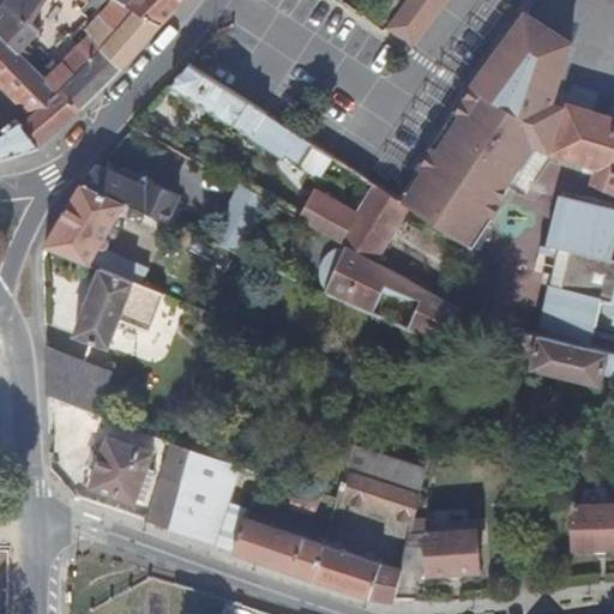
[(30,20),(43,0),(5,0),(0,7),(0,32),(18,50),(40,29),(30,20)]
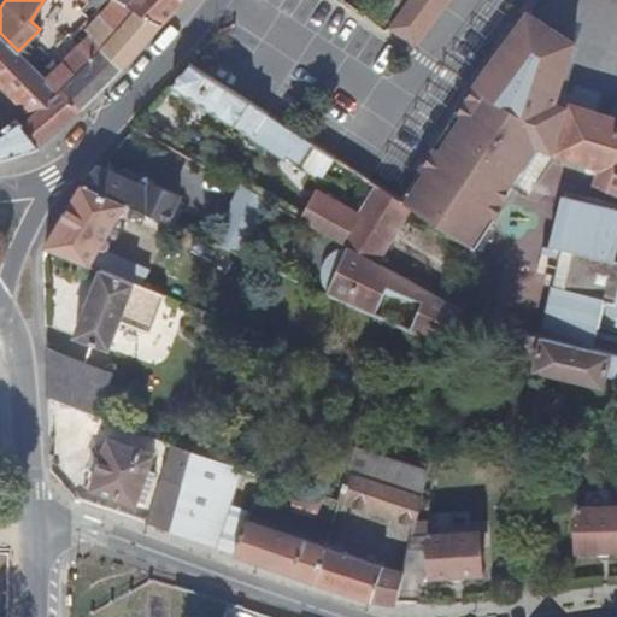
[(147,41),(162,23),(119,0),(89,0),(88,4),(103,12),(98,23),(92,21),(74,40),(78,46),(46,78),(78,110),(86,104),(147,41)]
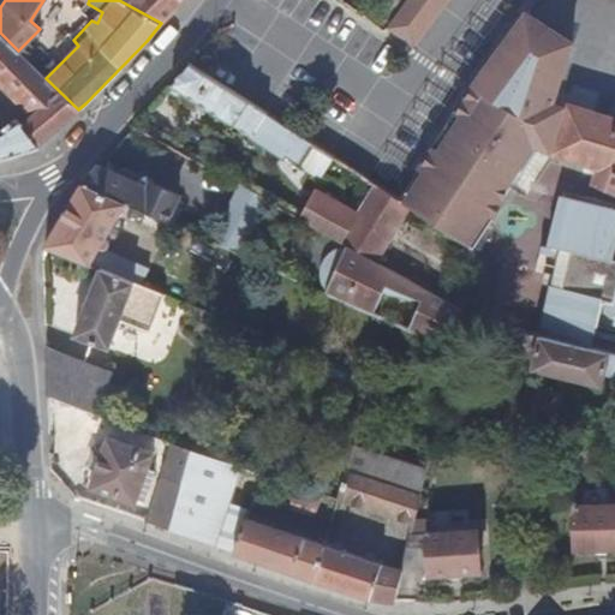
[(180,0),(119,0),(161,23),(168,16),(180,0)]
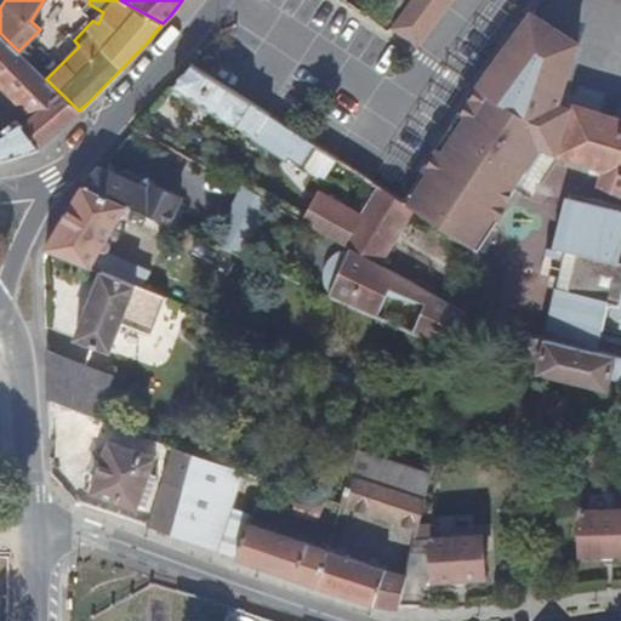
[(567,103),(580,107),(594,69),(620,0),(598,0),(598,3),(588,26),(587,29),(558,101),(567,103)]
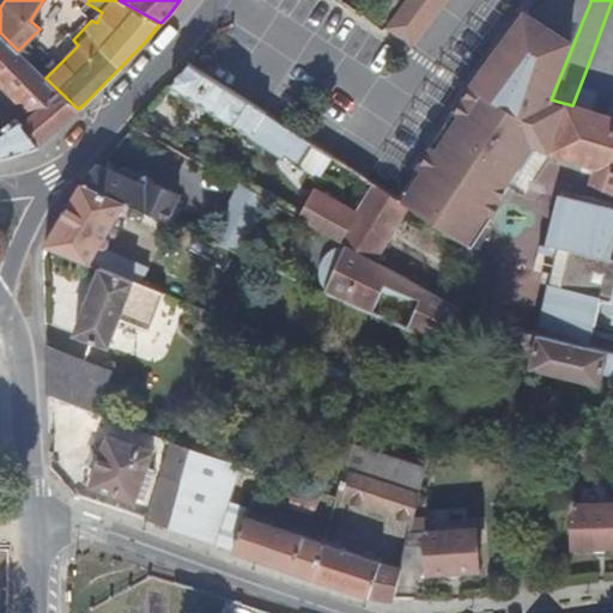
[(572,20),(547,6),(509,99),(535,111),(544,91),(572,20)]
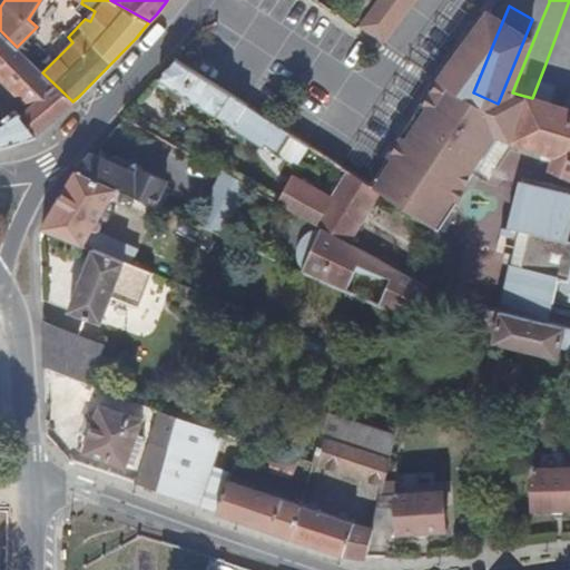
[(58,114),(72,101),(42,72),(17,47),(0,30),(0,74),(26,99),(0,123),(0,145),(31,137),(58,114)]
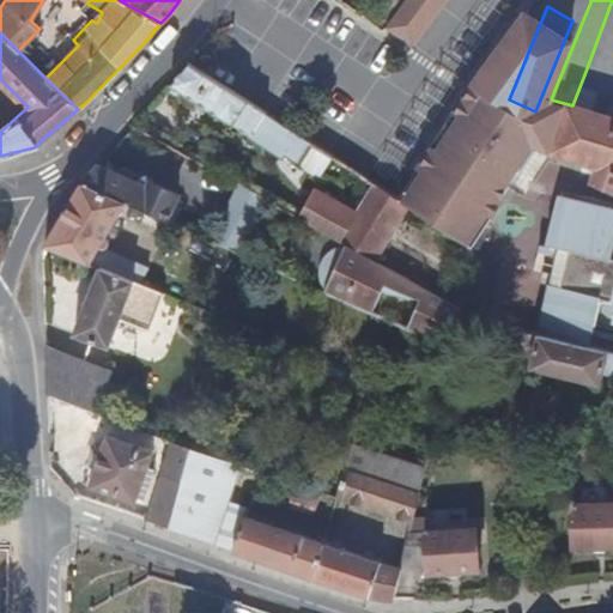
[(230,90),(186,61),(168,83),(200,103),(248,133),(253,128),(298,158),(309,144),(299,138),(230,90)]
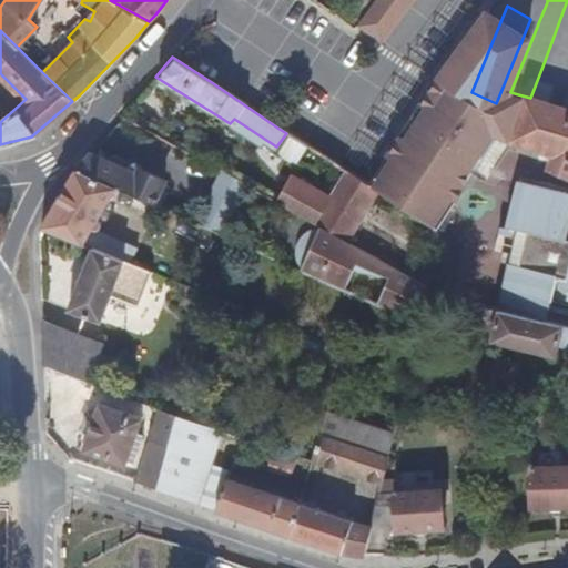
[(567,109),(530,98),(518,94),(503,141),(546,154),(540,169),(567,180),(567,109)]
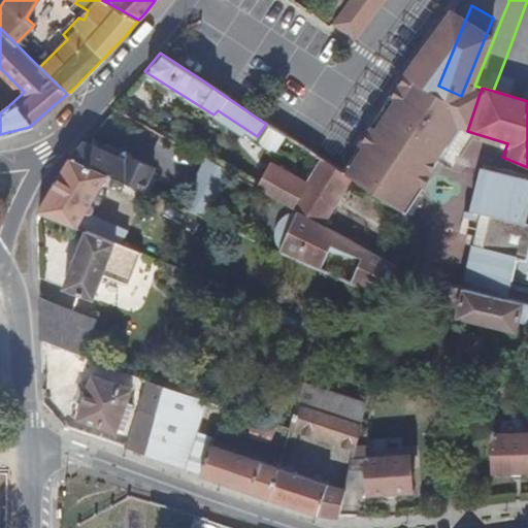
[(425,119),(403,104),(385,130),(424,158),(433,124),(425,119)]
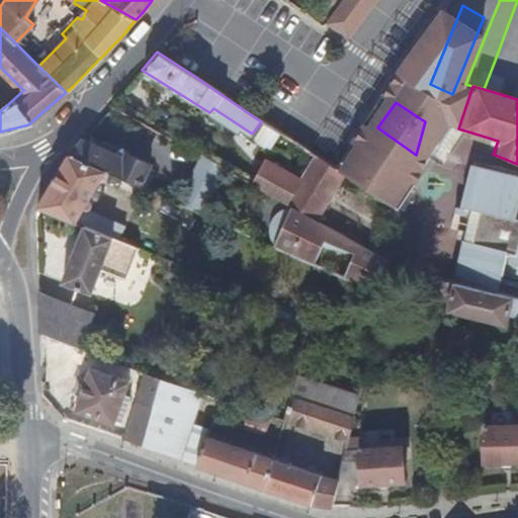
[(96,145),(82,138),(70,151),(68,155),(101,170),(135,186),(147,164),(124,153),(126,148),(107,138),(103,139),(99,140),(96,145)]
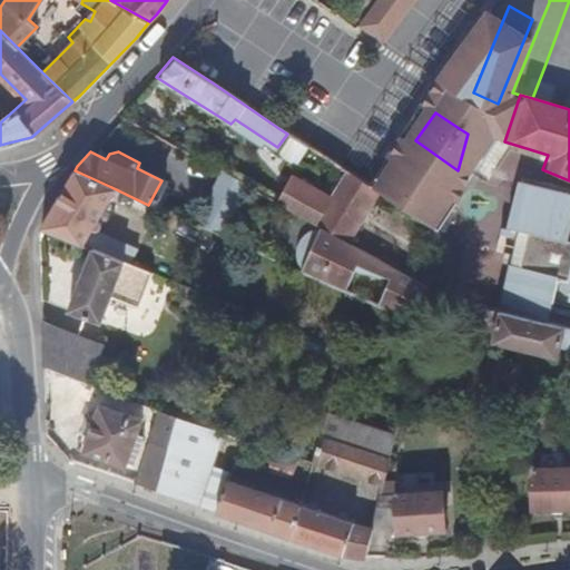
[(111,187),(75,170),(71,175),(39,226),(39,227),(79,244),(91,223),(111,187)]
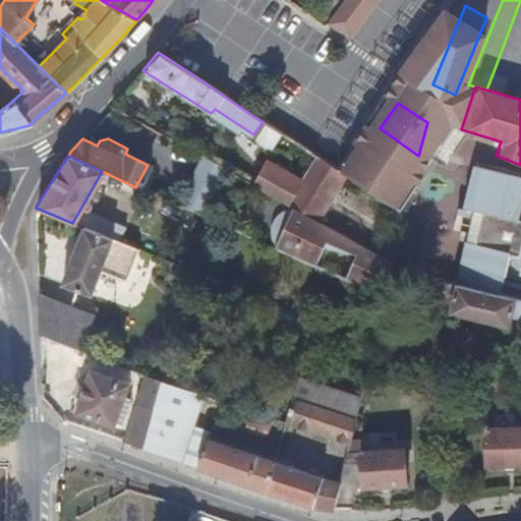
[(225,170),(203,157),(192,173),(174,206),(199,217),(225,170)]
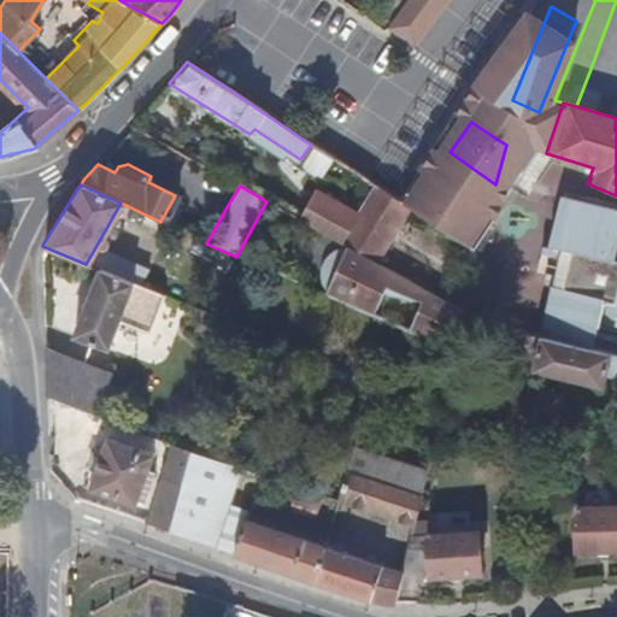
[(410,210),(374,186),(357,215),(317,194),(301,222),(346,248),(375,265),(377,266),(410,210)]
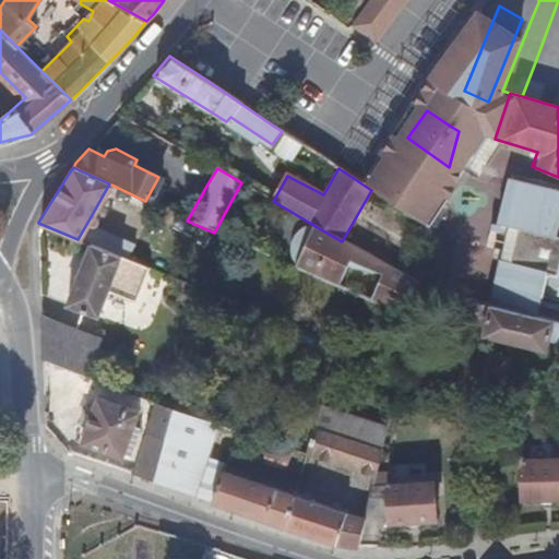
[(558,321),(558,238),(555,238),(558,221),(558,193),(507,182),(496,226),(518,230),(511,264),(501,263),(490,307),(552,321),(558,321)]
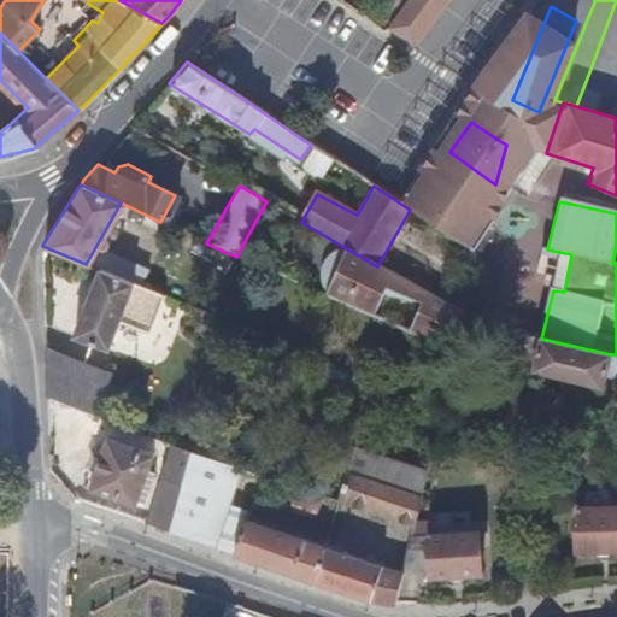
[(99,241),(86,264),(92,268),(97,269),(130,283),(139,287),(151,262),(99,241)]
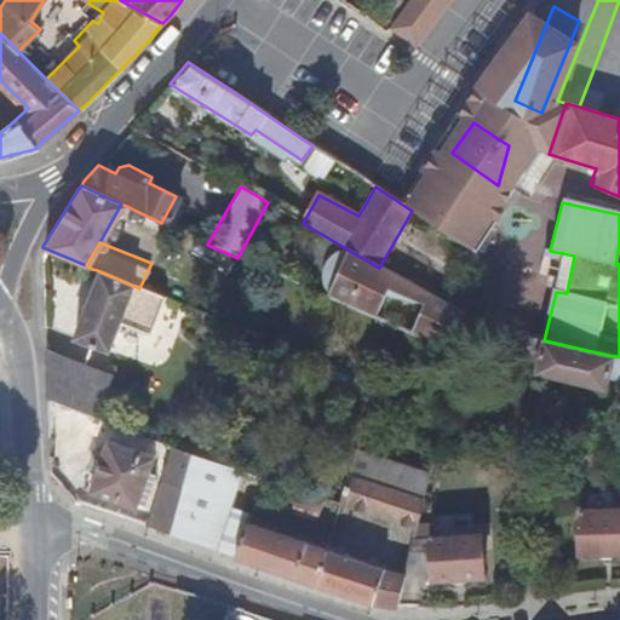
[(455,360),(465,322),(466,319),(379,268),(377,267),(348,250),(322,298),(455,360)]
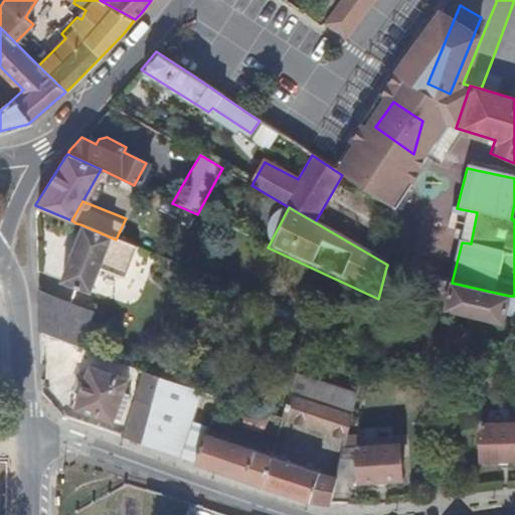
[(109,236),(80,224),(60,279),(89,290),(109,236)]
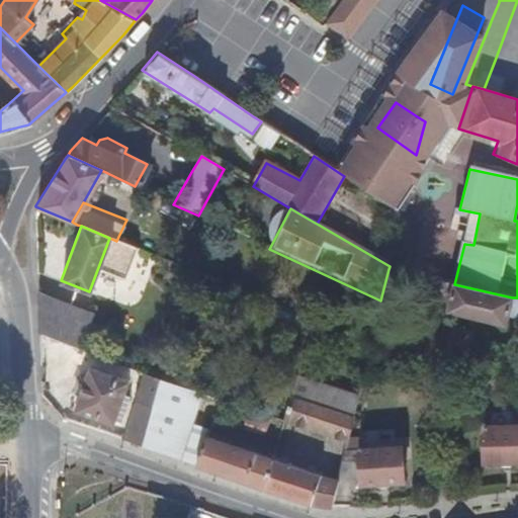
[(517,317),(517,297),(512,297),(454,284),(434,279),(429,304),(449,308),(447,316),(506,328),(510,316),(517,317)]
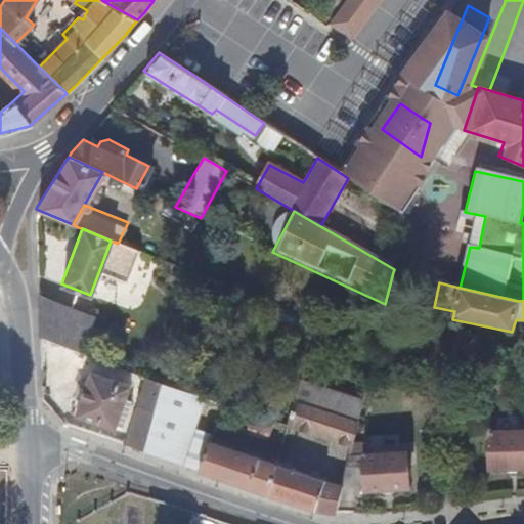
[(94,316),(37,296),(37,312),(37,335),(82,351),(94,316)]
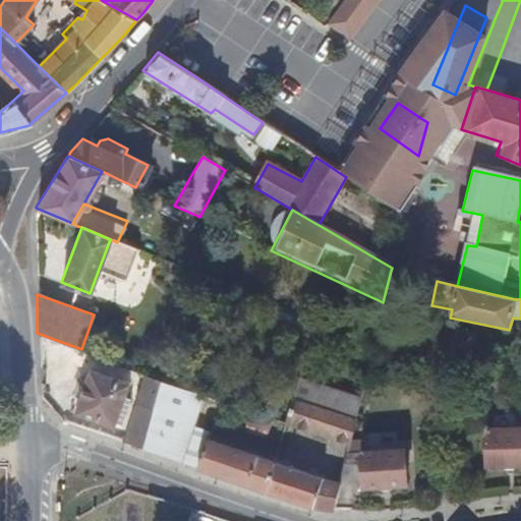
[(128,379),(89,364),(75,400),(114,418),(128,379)]
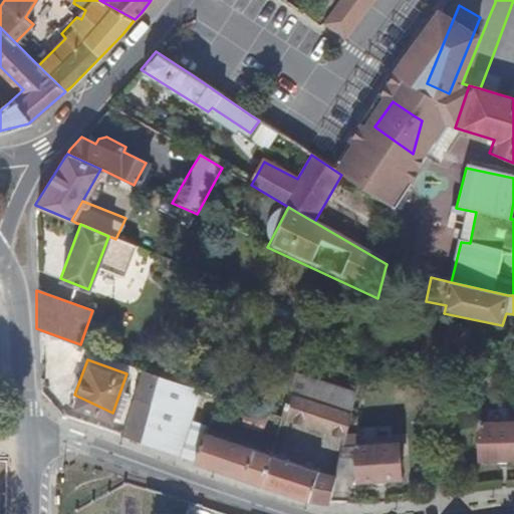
[(143,367),(133,397),(152,403),(161,374),(143,367)]
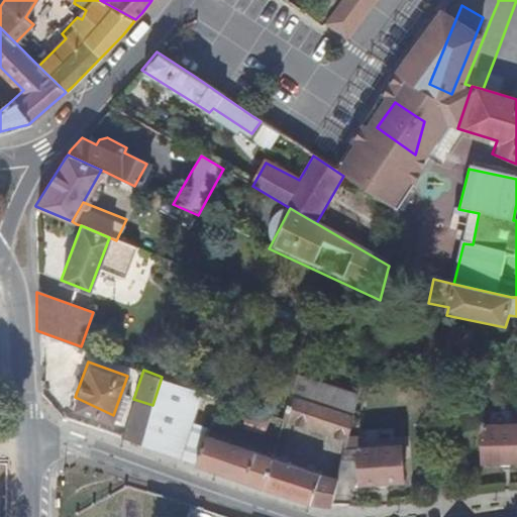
[(152,405),(140,443),(167,453),(195,463),(205,435),(207,429),(208,427),(190,420),(200,391),(199,391),(162,377),(152,405)]
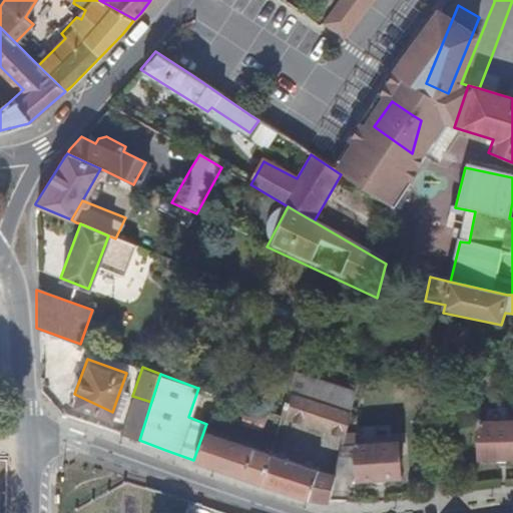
[(280,416),(335,429),(345,431),(354,394),(292,375),(285,400),(280,416)]
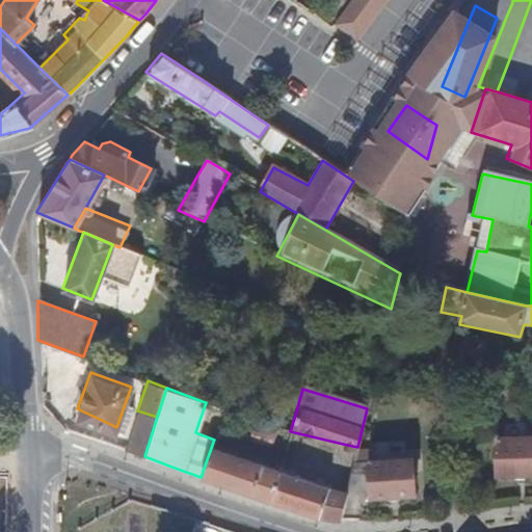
[(214,440),(213,442),(234,448),(244,417),(224,409),(214,440)]
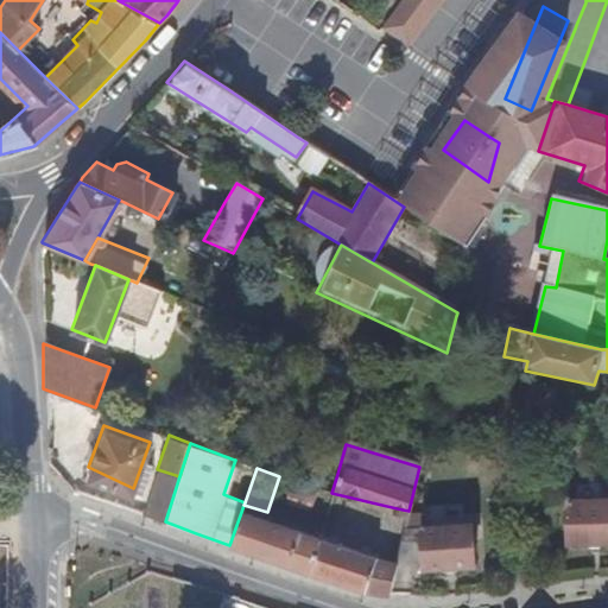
[(157,469),(143,511),(164,521),(179,476),(157,469)]
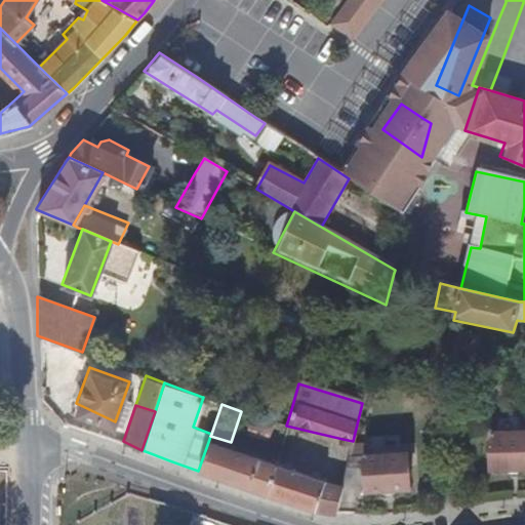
[(231,442),(278,456),(286,428),(241,411),(231,442)]
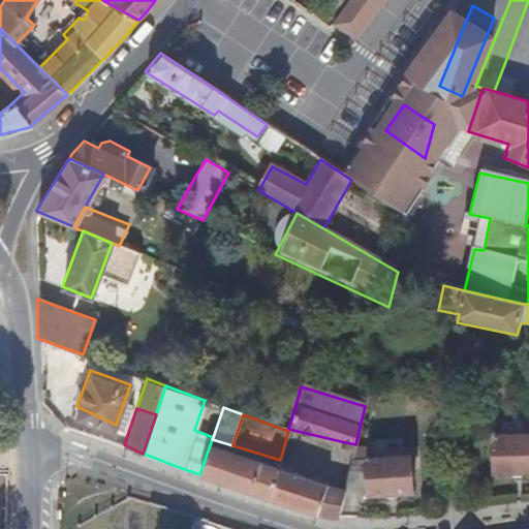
[(280,460),(277,467),(332,481),(345,442),(288,429),(288,431),(280,460)]
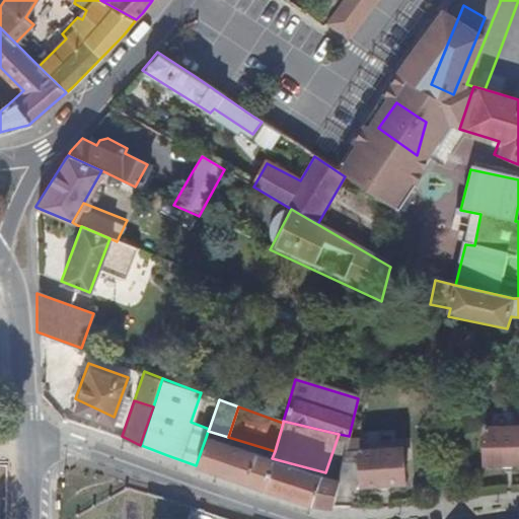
[(518,424),(483,426),(484,462),(518,460),(518,424)]
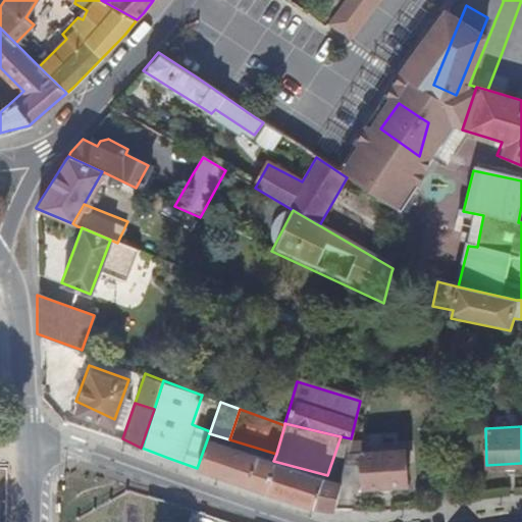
[(207,439),(197,468),(228,479),(265,491),(273,461),(207,439)]
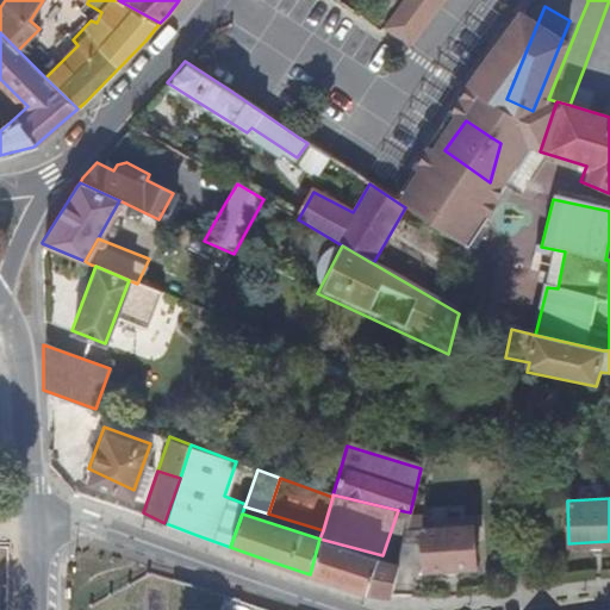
[(399,560),(398,565),(423,564),(423,570),(474,566),(473,524),(423,528),(423,517),(409,517),(404,541),(399,560)]
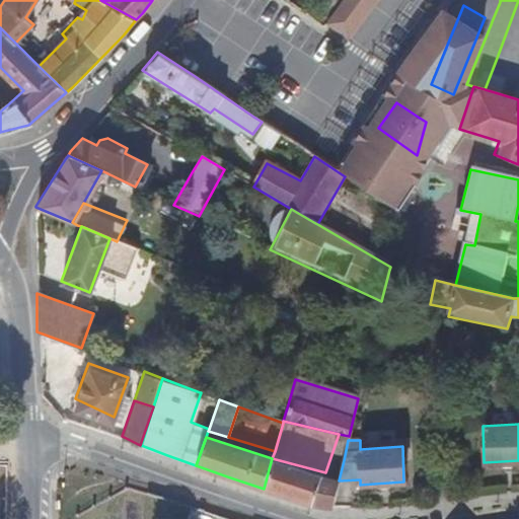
[(272,458),(264,489),(301,502),(312,505),(328,507),(332,508),(339,480),(340,476),(325,472),(272,458)]
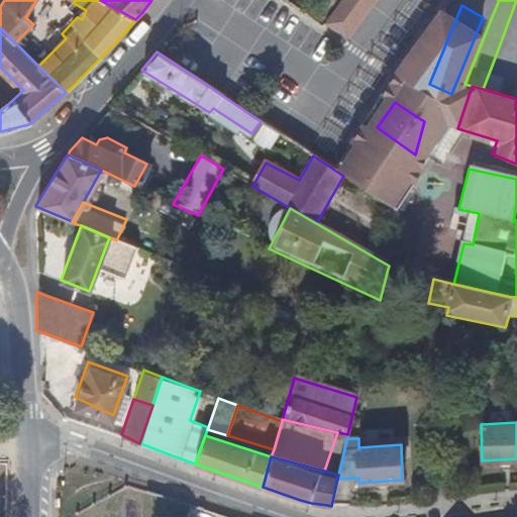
[(7,516),(8,510),(8,476),(0,476),(0,516),(7,516)]
